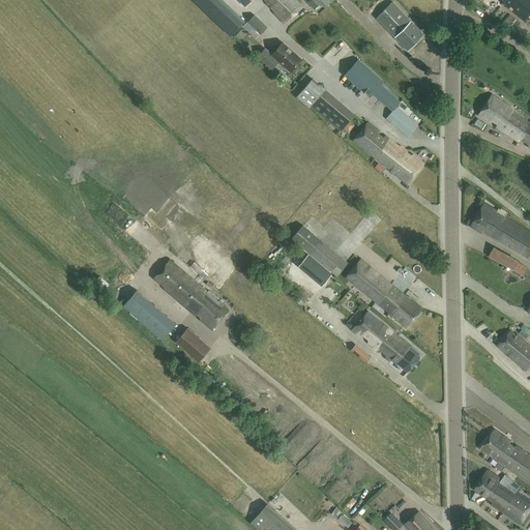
[(264,0),(285,22),(302,6),(295,0),(264,0)]
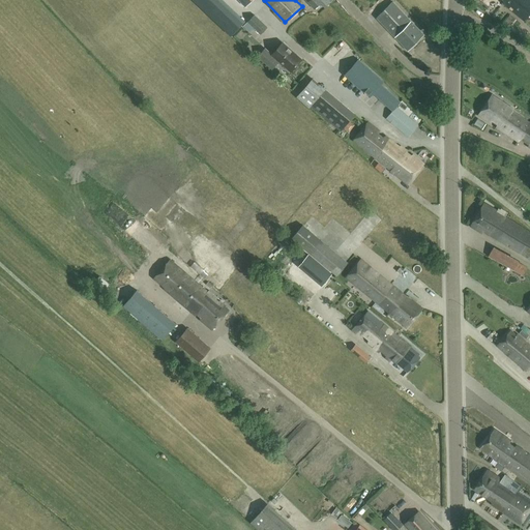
[(326,6),(329,3),(326,0),(304,0),(314,9),(322,2),(326,6)]
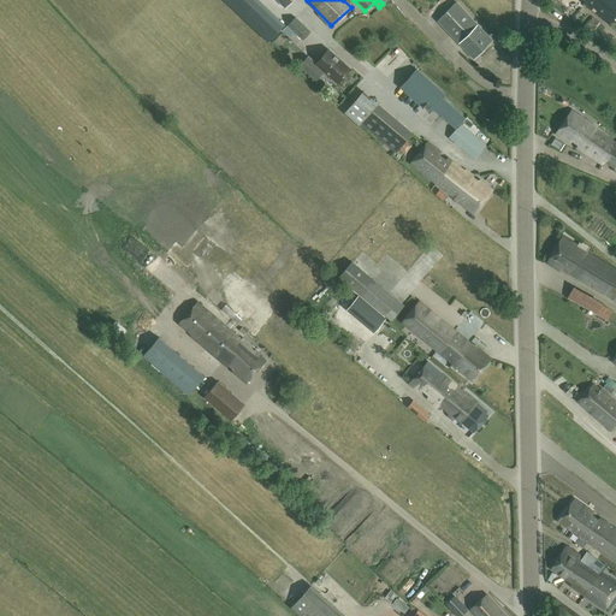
[(615,0),(586,0),(584,4),(609,24),(615,15),(615,0)]
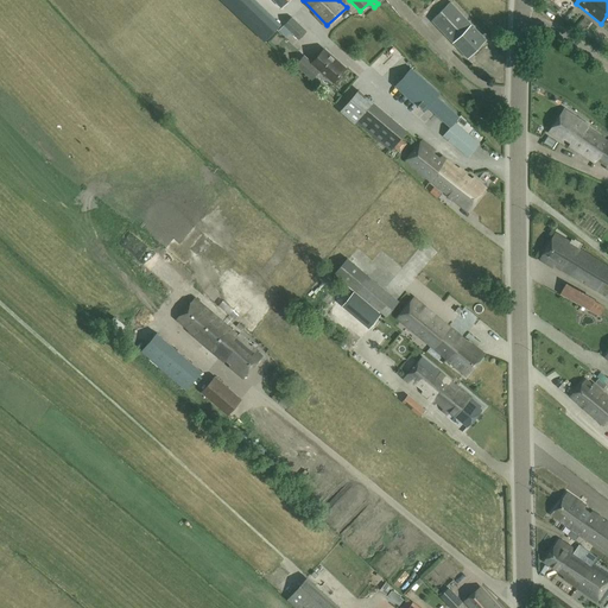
[(468,58),(486,39),(450,2),(431,20),(468,58)]
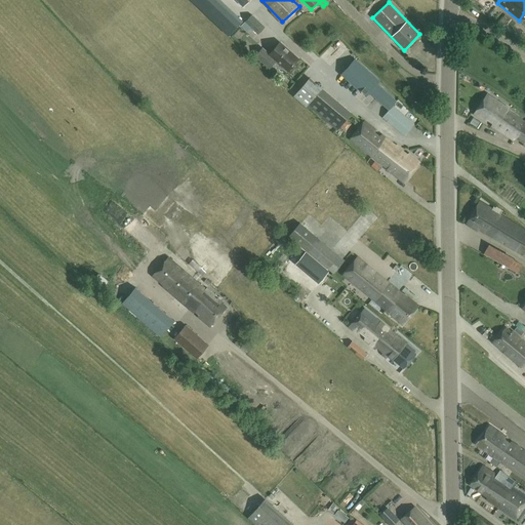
[(257,35),(265,28),(252,14),(241,26),(247,32),(250,28),(257,35)]
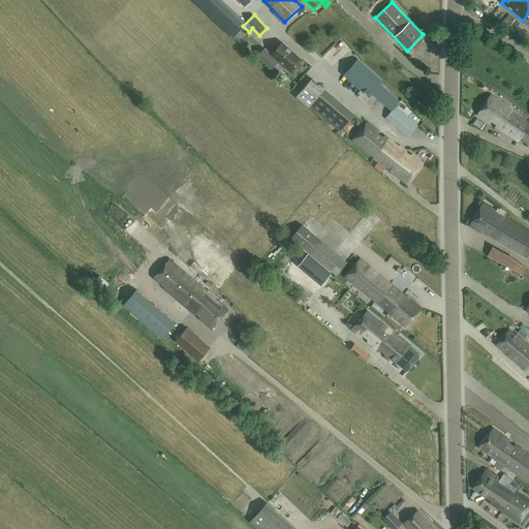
[(301,60),(281,43),(272,55),(265,48),(256,57),(272,69),(279,61),(290,71),(301,60)]
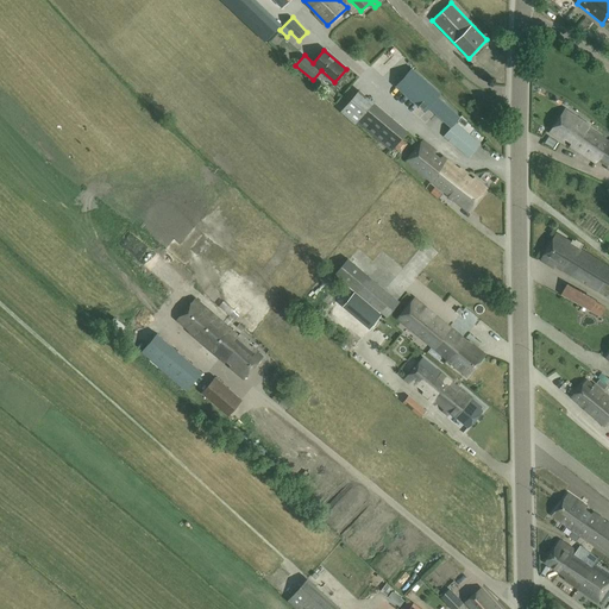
[(440,94),(412,68),(397,85),(426,110),(428,107),(438,96),(440,94)]
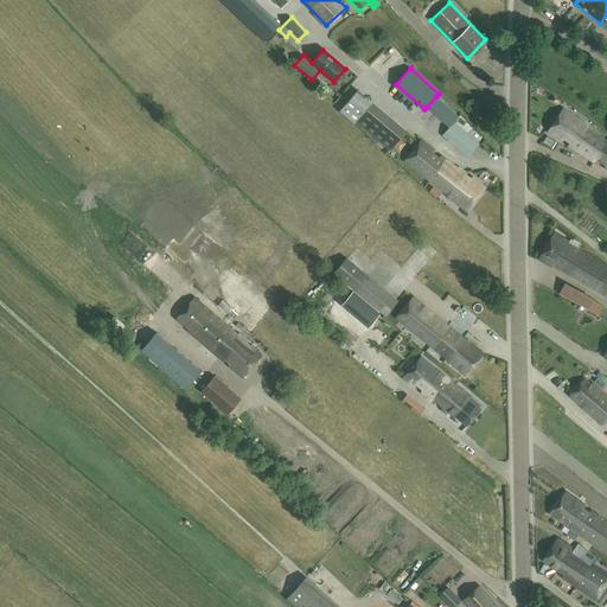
[(427,107),(449,126),(458,116),(436,96),(427,107)]
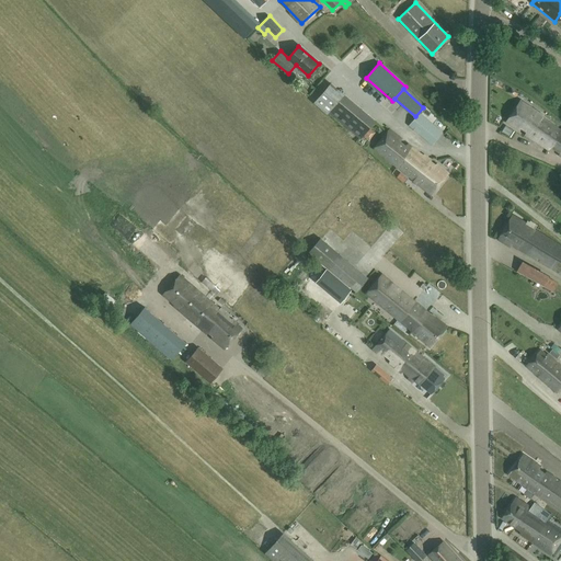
[(550,148),(560,130),(560,129),(541,117),(544,115),(541,114),(544,112),(529,103),(528,105),(521,101),(506,123),(518,130),(521,128),(526,133),(525,137),(547,152),(550,148)]
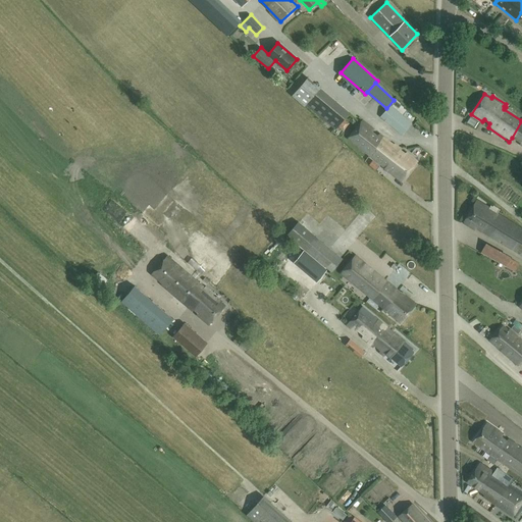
[(335,129),(350,112),(331,97),(317,114),(335,129)]
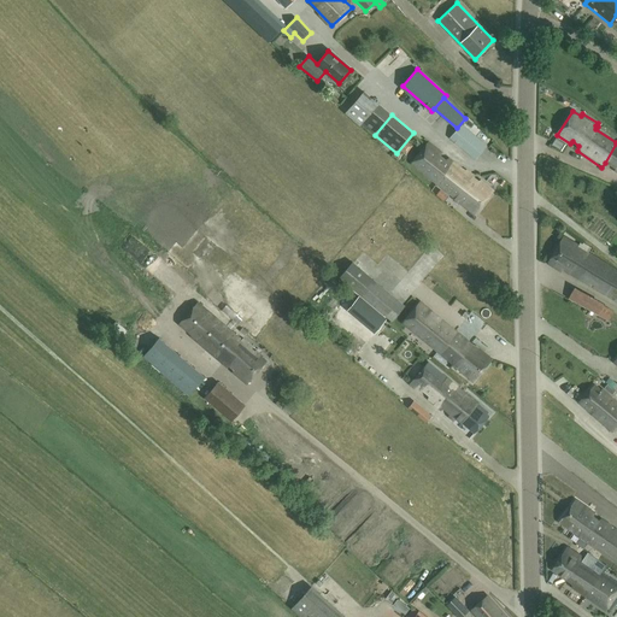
[(476,137),(462,125),(451,139),(475,159),(482,151),(472,142),(476,137)]
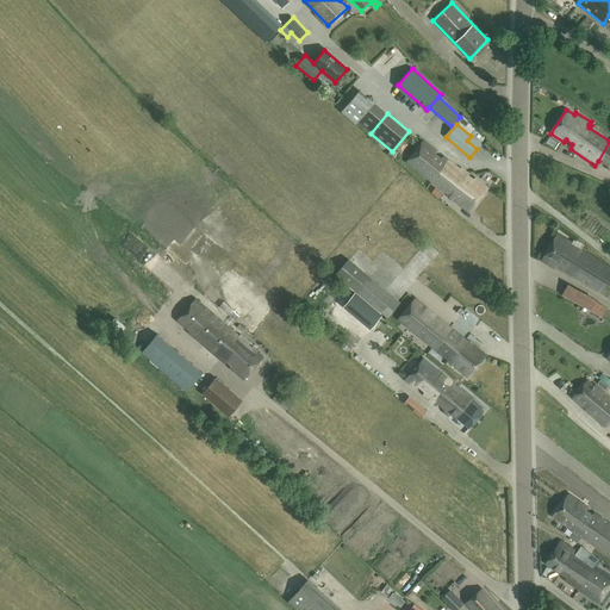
[(431,181),(448,161),(443,157),(440,159),(434,154),(436,151),(424,142),(422,144),(408,162),(431,181)]
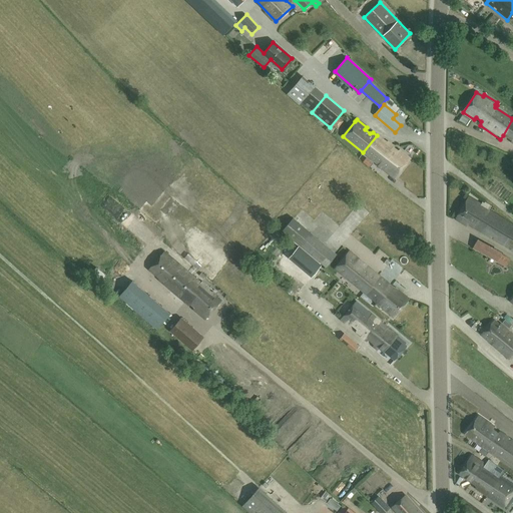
[(512,119),(503,135),(511,141),(511,142),(512,143),(512,119)]
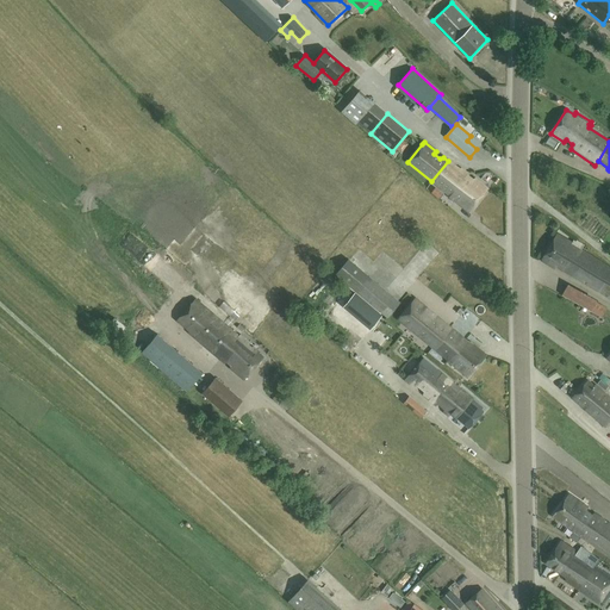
[(448,161),(431,181),(448,195),(468,213),(487,188),(474,179),(473,180),(467,175),(467,174),(461,169),(458,168),(448,161)]
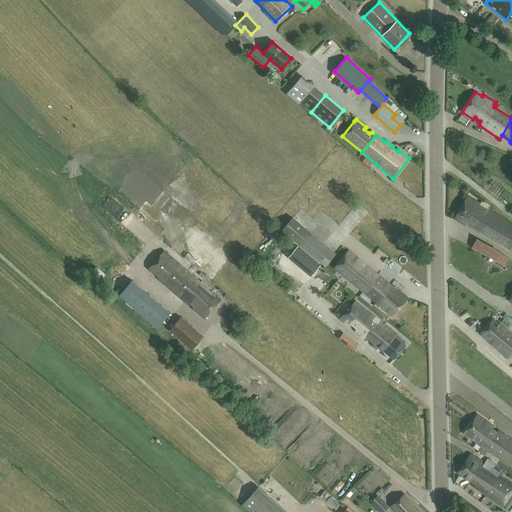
[(511,225),(502,219),(487,210),(488,209),(468,197),(455,219),(465,225),(466,223),(509,249),(511,247),(511,225)]
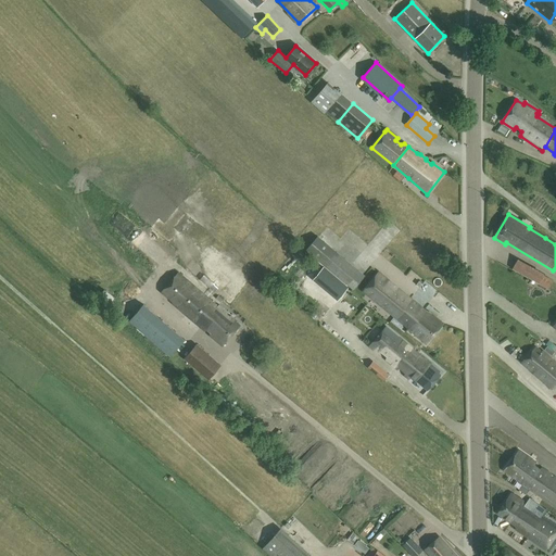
[(129,242),(137,234),(117,217),(111,225),(129,242)]
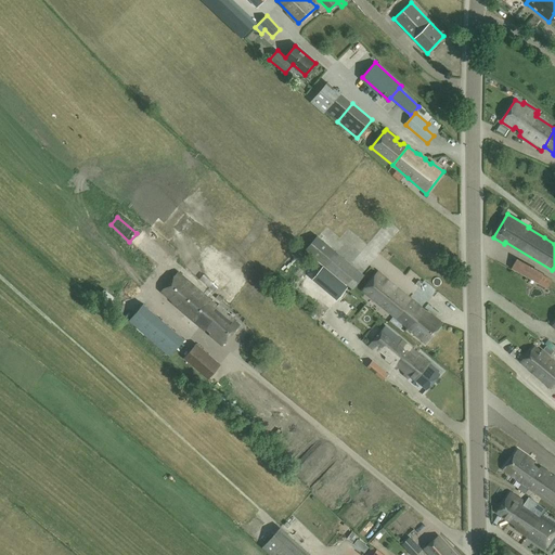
[(317,235),(306,249),(314,257),(326,244),(317,235)]
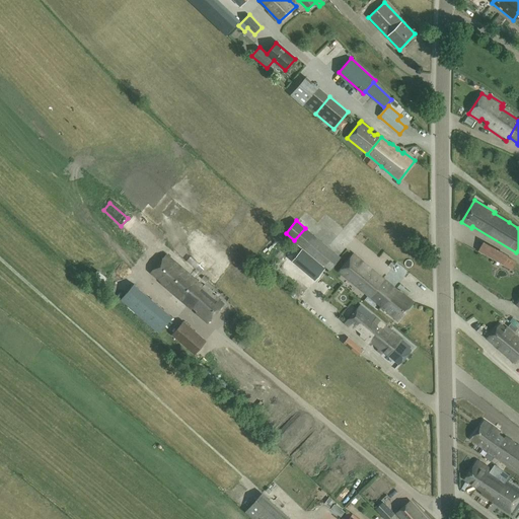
[(511,270),(516,261),(482,243),(477,251),(511,270)]
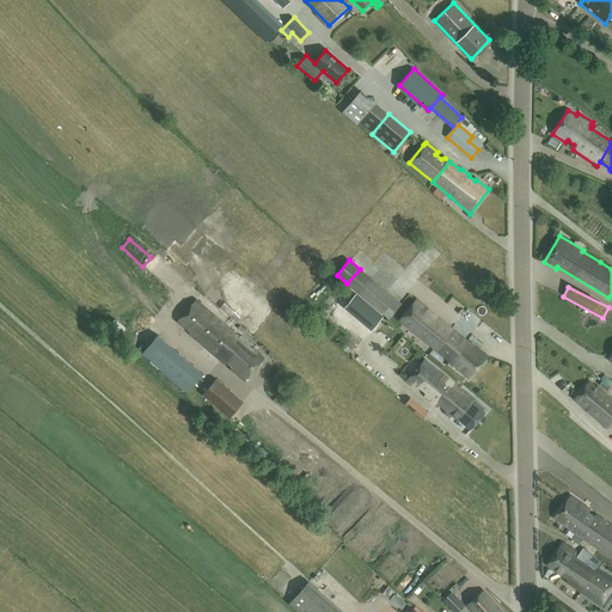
[(374,306),(389,318),(402,304),(387,292),(374,306)]
